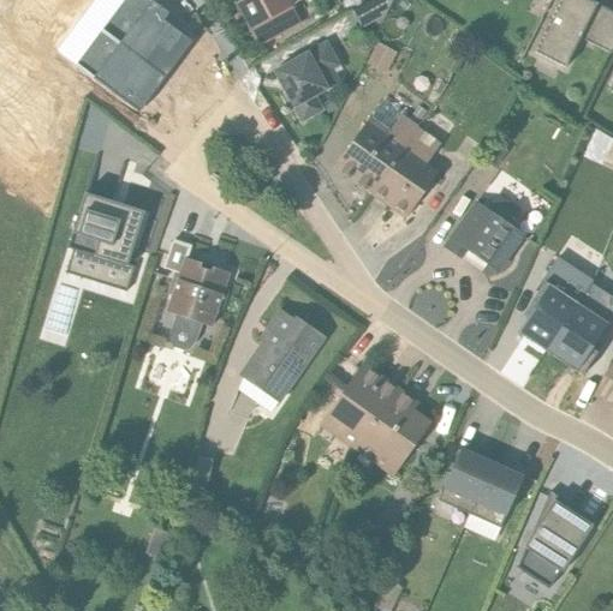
[(240,0),(237,3),(261,45),(261,46),(302,22),(292,4),(299,0),(240,0)]
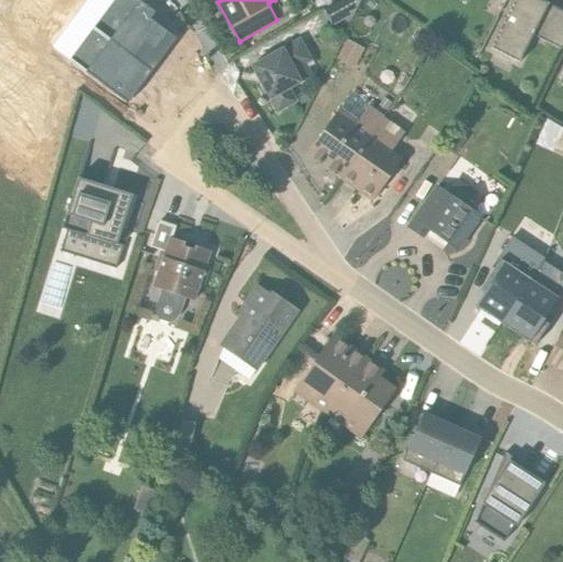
[(341,0),(325,9),(333,24),(354,12),(361,0),(341,0)]
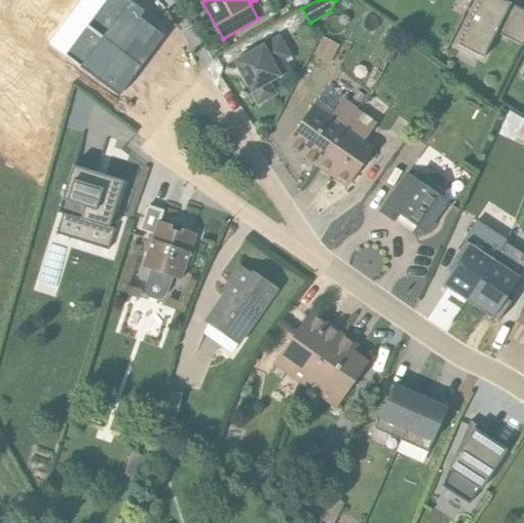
[(523,8),(507,0),(479,0),(457,43),(484,57),(497,31),(523,44),(523,8)]
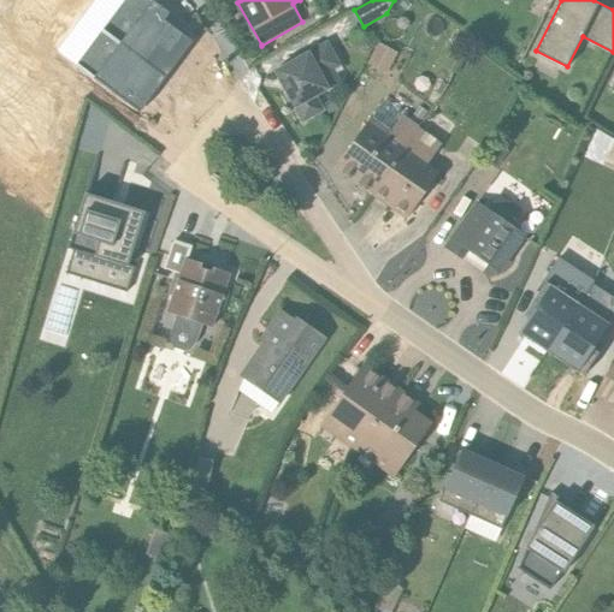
[(342,64),(329,41),(276,70),(303,120),(325,108),(318,95),(342,82),(335,69),(342,64)]
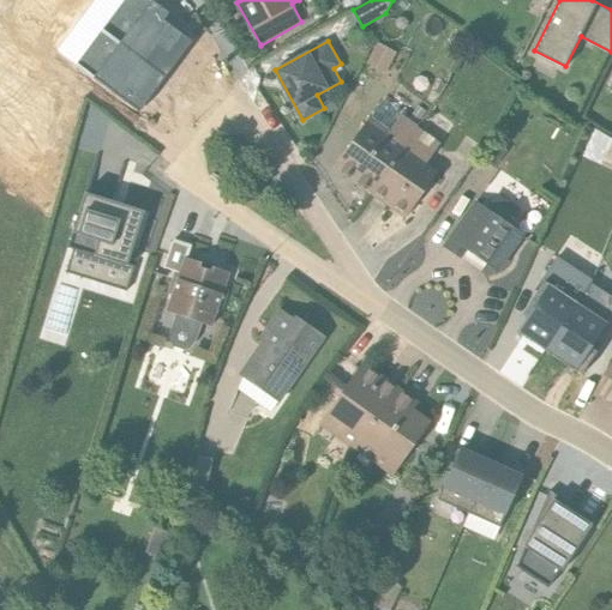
[(397,50),(378,41),(367,61),(387,71),(397,50)]
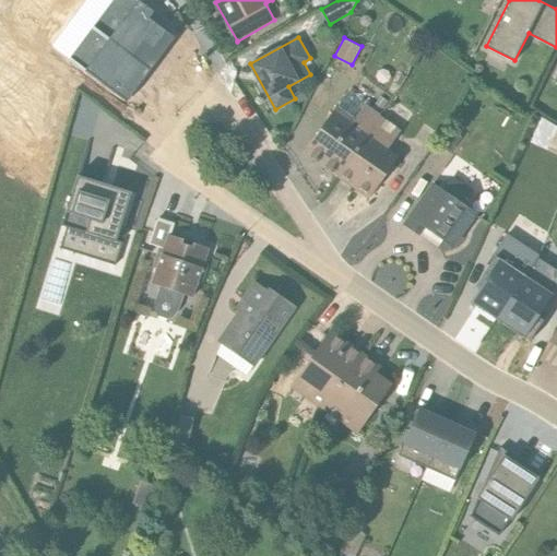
[(304,152),(338,175),(381,114),(364,102),(348,91),(339,104),(338,103),(304,152)]
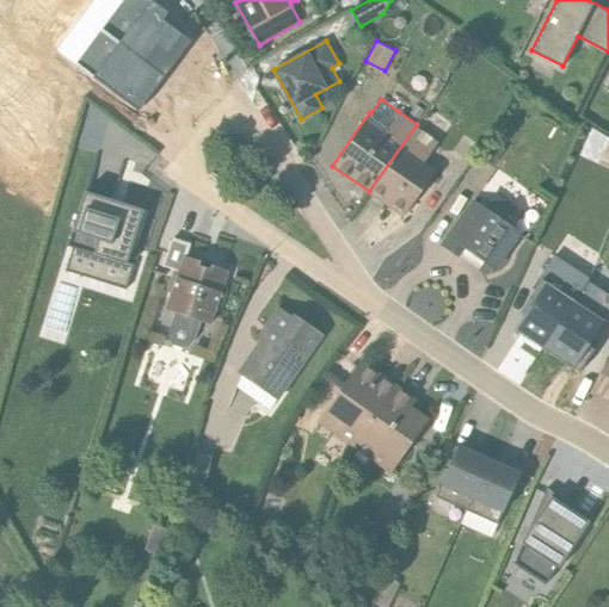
[(440,141),(416,125),(369,191),(398,212),(407,212),(436,169),(424,161),(440,141)]
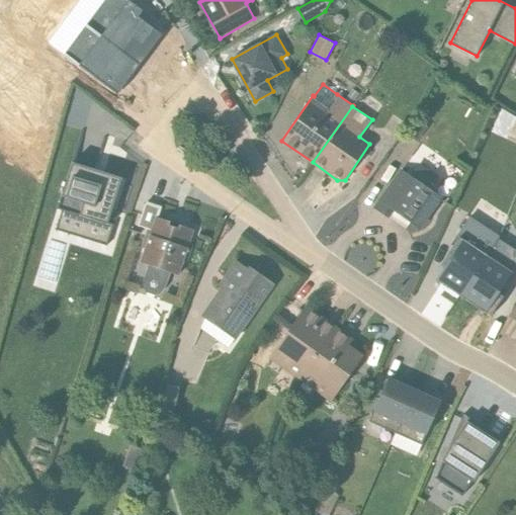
[(96,169),(73,161),(59,204),(81,211),(80,215),(108,223),(121,181),(95,173),(96,169)]
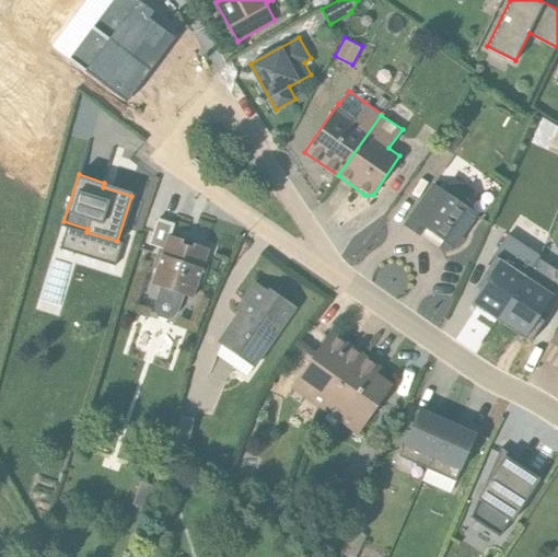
[(406,222),(429,239),(434,232),(454,245),(477,212),(466,205),(475,190),(453,175),(443,188),(434,183),(406,222)]
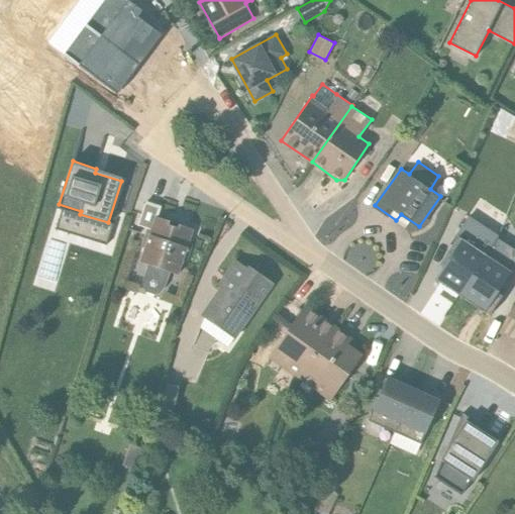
[(170,223),(171,220),(158,215),(160,205),(146,201),(138,224),(151,228),(140,261),(148,264),(143,278),(143,286),(147,291),(156,293),(162,291),(166,286),(170,271),(179,274),(184,261),(186,261),(191,248),(189,242),(194,228),(180,223),(179,226),(170,223)]
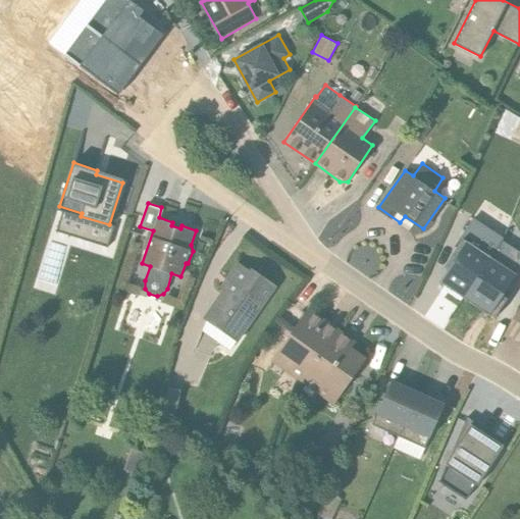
[(439,280),(465,297),(503,237),(472,217),(461,236),(464,238),(454,253),(457,255),(439,280)]
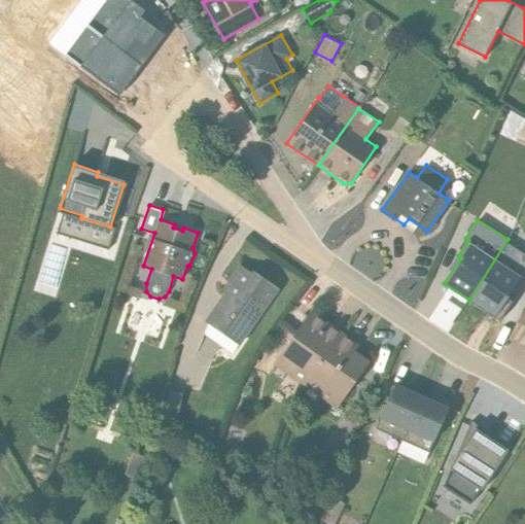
[(524,252),(508,242),(469,300),(499,319),(513,301),(508,298),(508,297),(522,276),(520,274),(524,267),(524,252)]
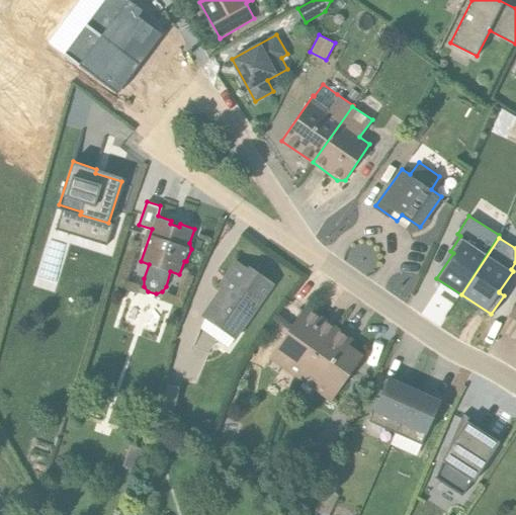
[(237,339),(275,283),(236,258),(218,283),(221,286),(201,315),(204,318),(201,327),(229,346),(235,338),(237,339)]
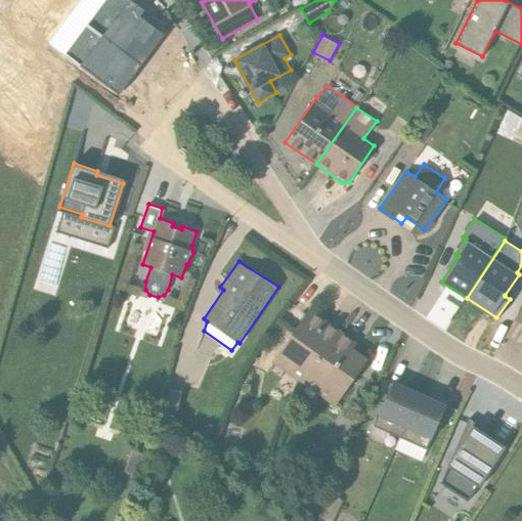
[(340,332),(309,308),(272,360),(305,384),(340,332)]
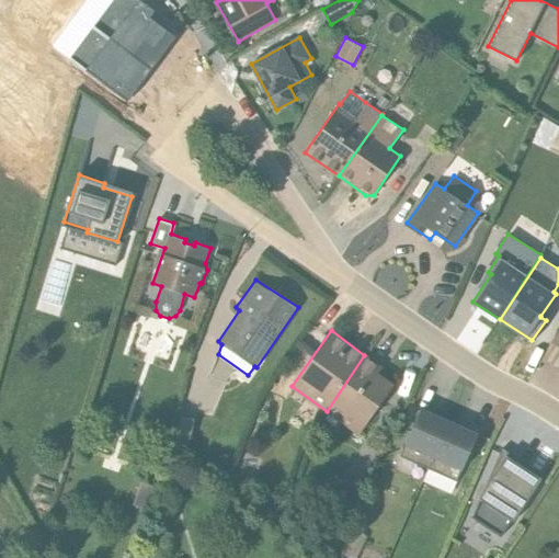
[(379,366),(364,355),(327,411),(356,432),(391,384),(376,372),(379,366)]
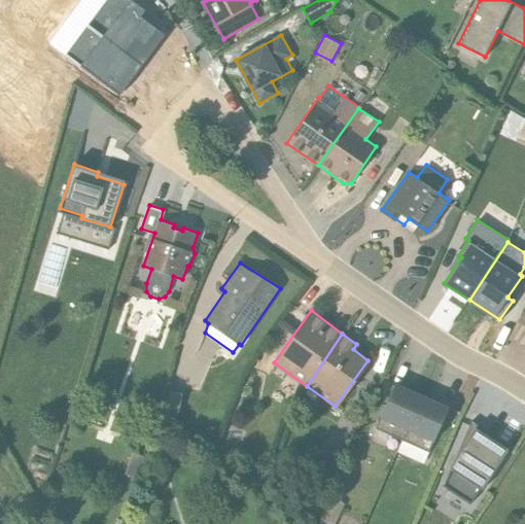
[(395,383),(371,440),(396,451),(403,439),(422,394),(395,383)]
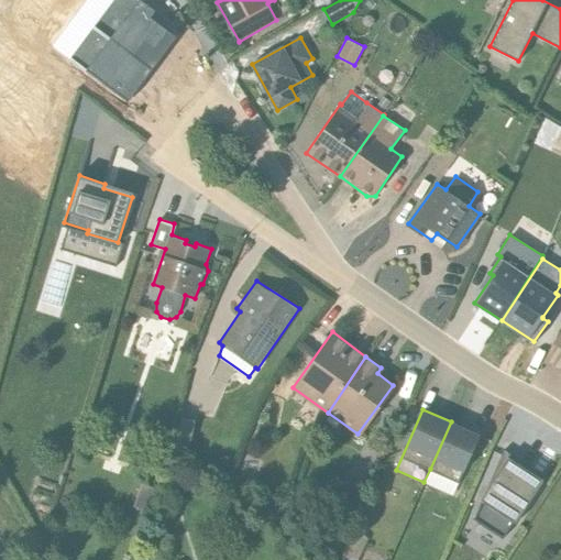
[(480,435),(451,421),(430,469),(459,481),(480,435)]
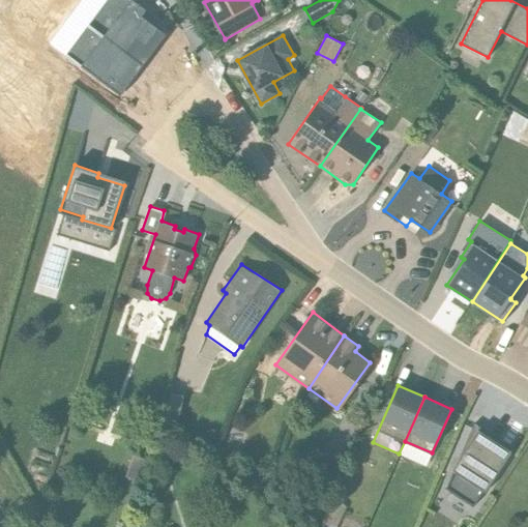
[(515,447),(475,421),(467,441),(468,443),(451,470),(453,471),(446,488),(473,505),(485,491),(486,491),(515,447)]
